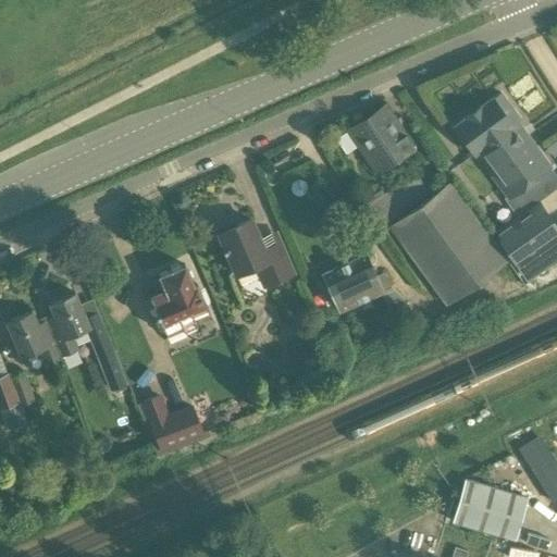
[(474,155),(475,153),(507,197),(506,199),(519,217),(495,235),(520,268),(556,239),(556,227),(539,202),(530,209),(517,192),(549,168),(524,132),(528,130),(500,93),(493,99),(492,98),(454,126),(474,155)]
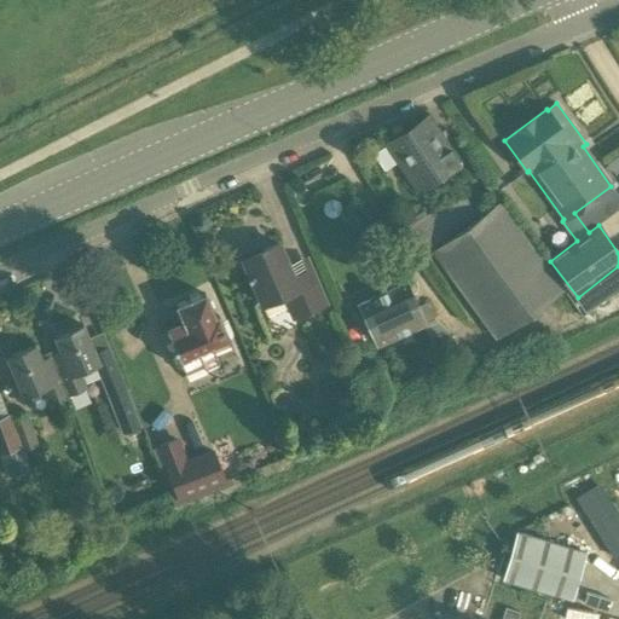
[(460,166),(427,116),(386,144),(386,145),(372,154),(383,169),(397,161),(418,192),(460,166)]
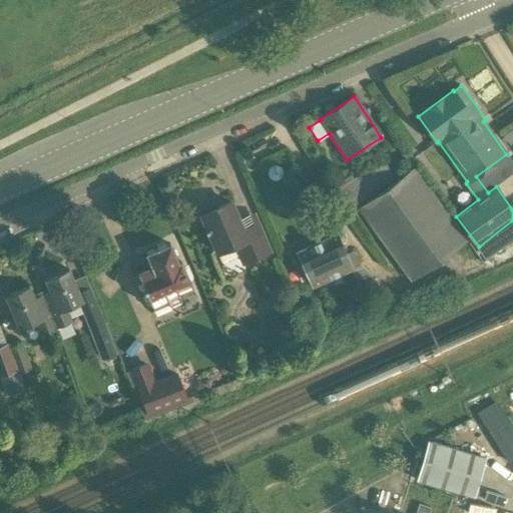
[(388,180),(385,170),(382,159),(334,191),(351,211),(388,180)]
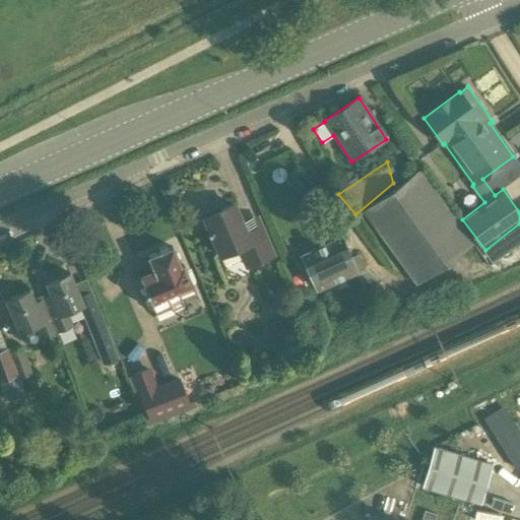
[(364,211),(416,284),(474,242),(421,170),(364,211)]
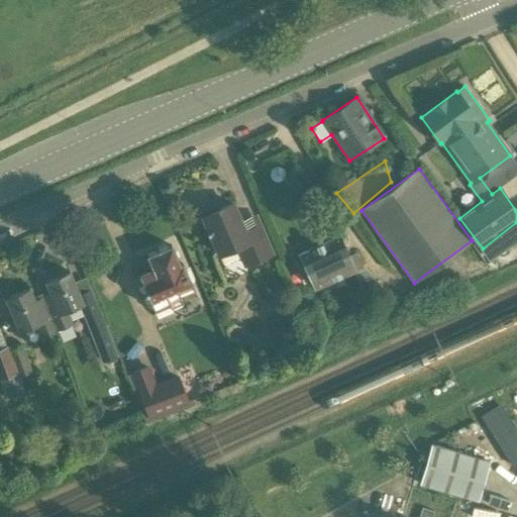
[(244,232),(232,204),(203,217),(209,231),(206,232),(207,235),(210,233),(219,254),(237,246),(245,266),(272,253),(260,226),(244,232)]
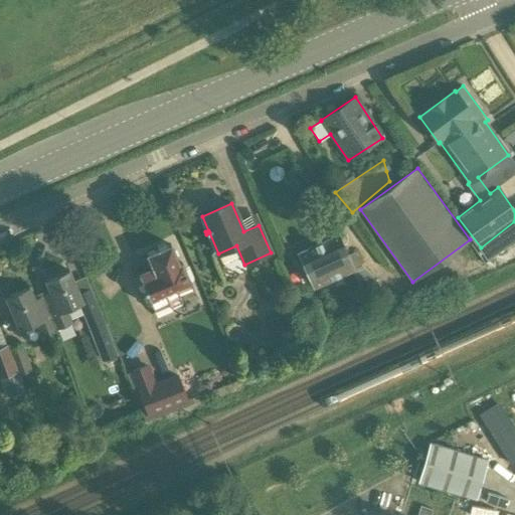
[(298,251),(314,286),(362,263),(362,262),(360,263),(356,252),(348,256),(337,233),(298,251)]
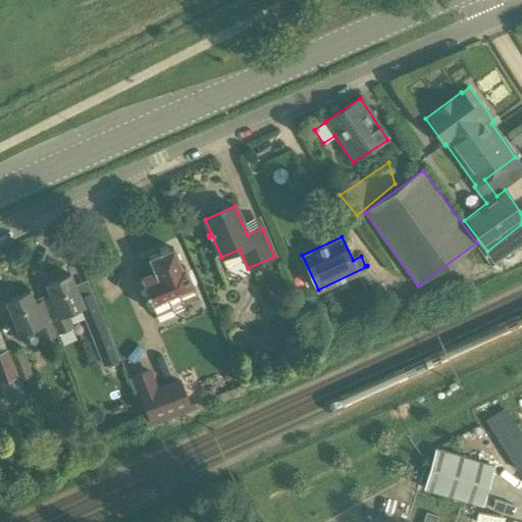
[(153,271),(140,277),(157,315),(186,303),(180,293),(194,288),(185,265),(181,267),(173,248),(148,259),(153,271)]
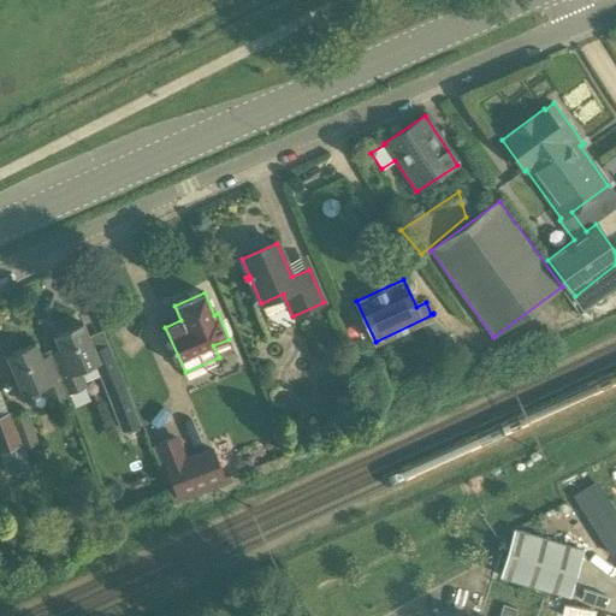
[(49,354),(67,395),(86,388),(78,372),(99,363),(82,324),(53,336),(59,349),(49,354)]
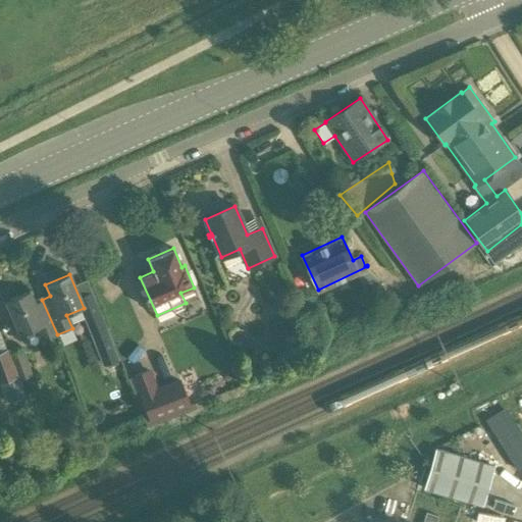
[(57,334),(42,300),(35,303),(30,291),(5,302),(19,335),(37,328),(43,341),(57,334)]
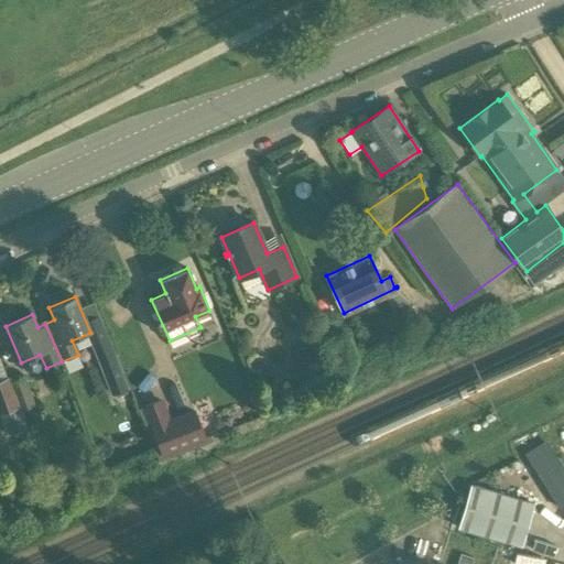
[(115,355),(114,356),(98,361),(110,394),(128,388),(115,355)]
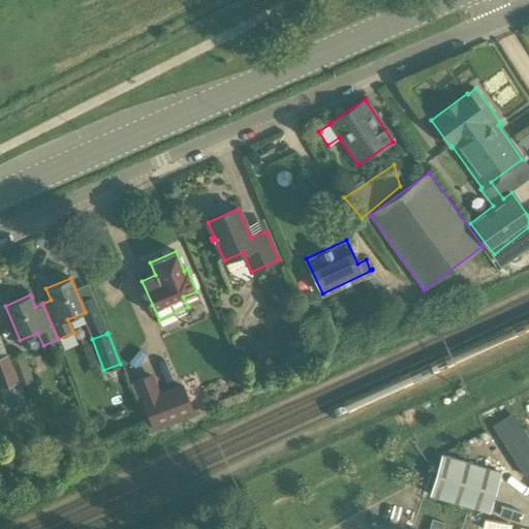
[(0,386),(17,381),(8,360),(7,354),(0,356),(0,386)]
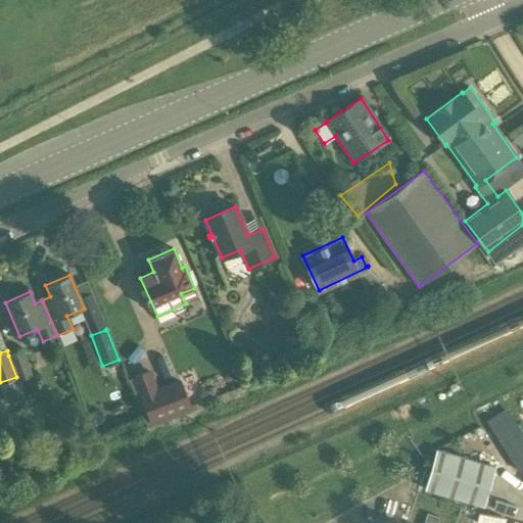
[(24,350),(8,355),(16,377),(17,381),(33,376),(24,350)]
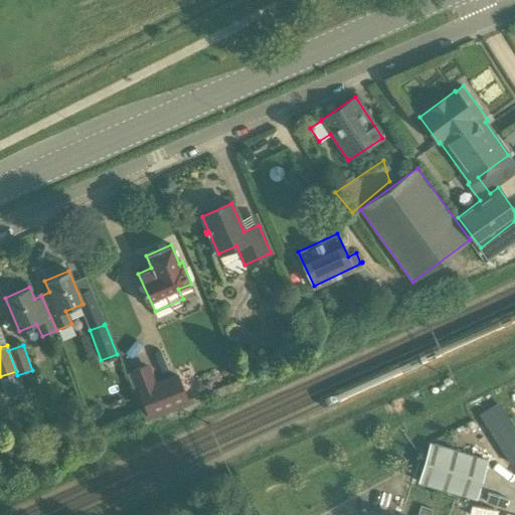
[(179,375),(163,382),(153,386),(145,368),(133,373),(152,415),(189,399),(179,375)]
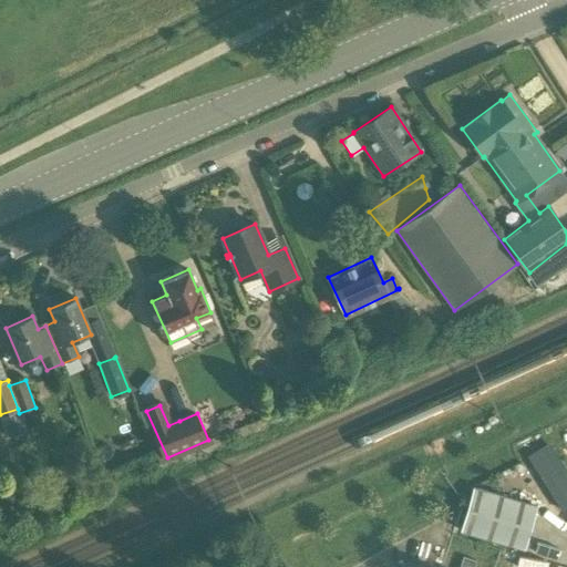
[(566,507),(566,471),(549,444),(527,459),(562,511),(566,507)]
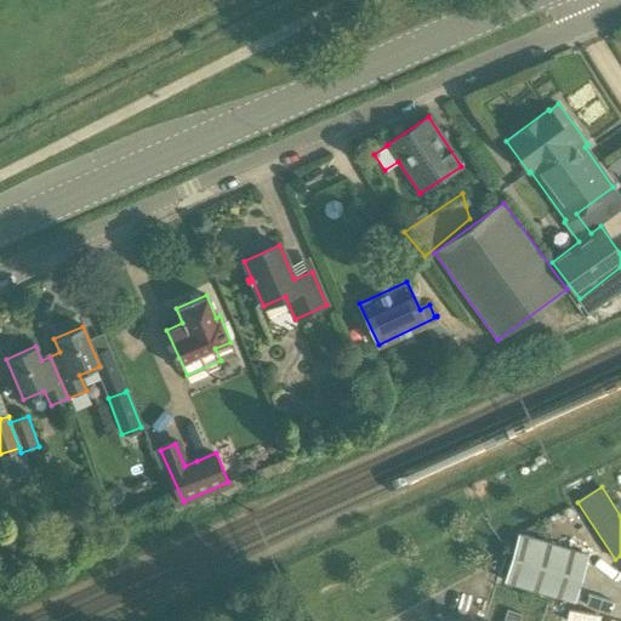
[(517,534),(503,581),(574,602),(587,554),(517,534)]
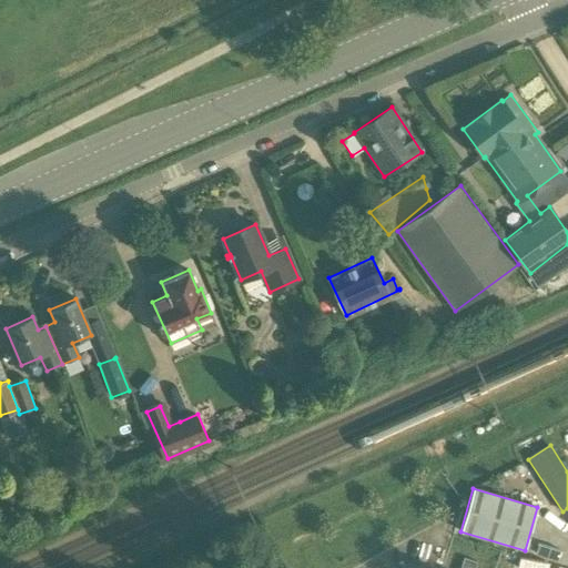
[(509,556),(505,567),(521,567),(525,561),(509,556)]
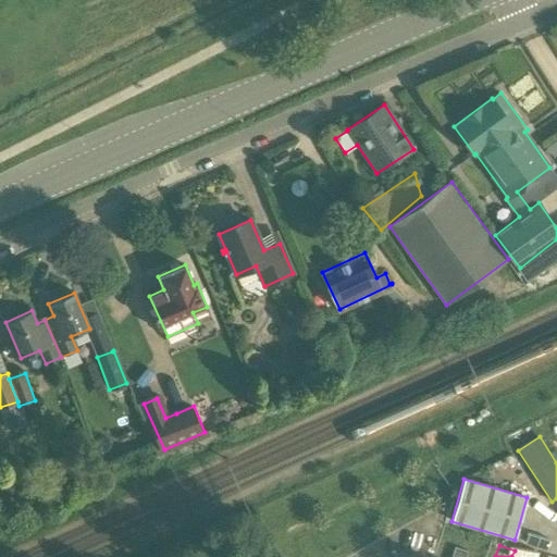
[(465,556),(467,552),(454,547),(450,556),(465,556)]
